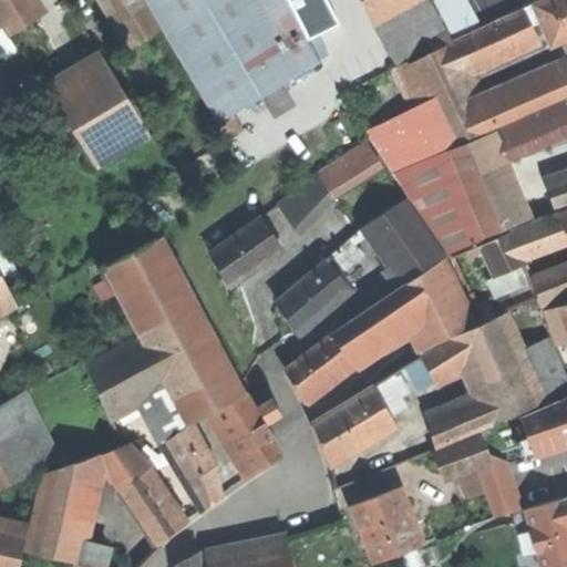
[(22,0),(0,0),(0,23),(21,57),(26,53),(48,40),(22,0)]
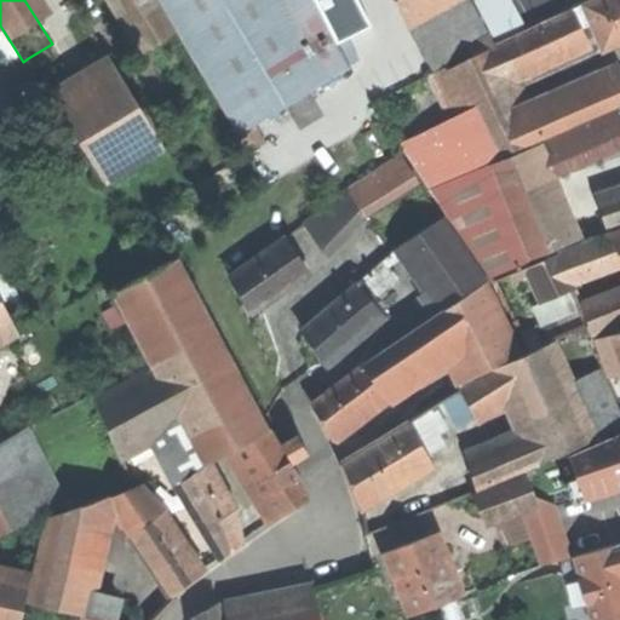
[(158,0),(126,0),(156,42),(176,30),(158,0)]
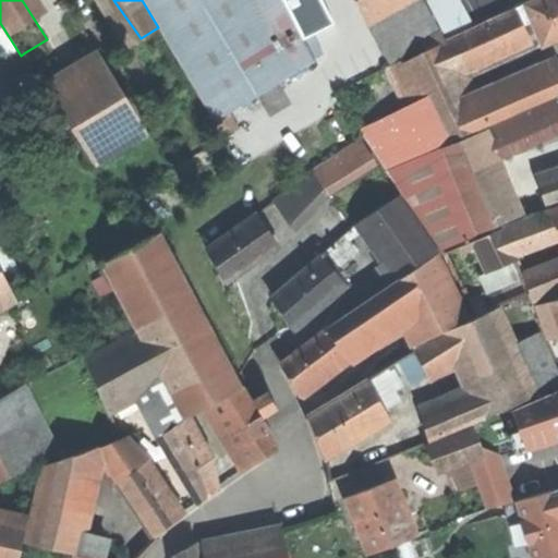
[(318,60),(307,44),(286,0),(142,0),(158,27),(214,121),(318,60)]
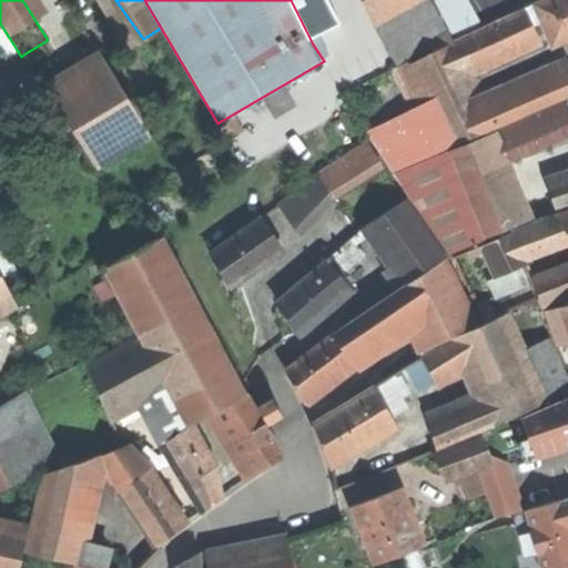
[(291,0),(313,44),(371,14),(362,0),(291,0)]
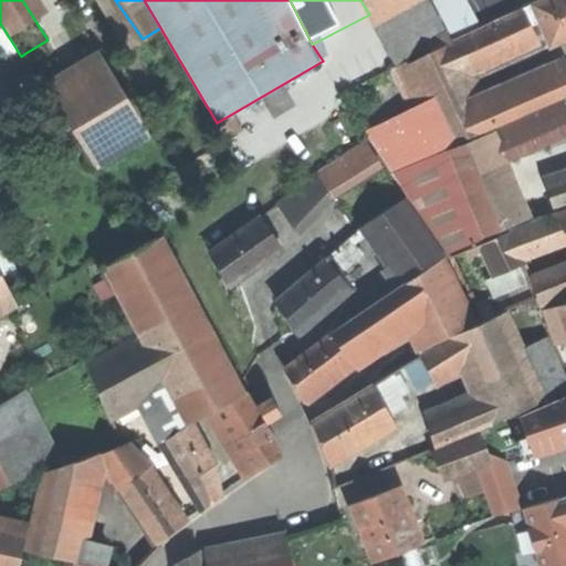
[(360,0),(369,14),(375,25),(422,0),(360,0)]
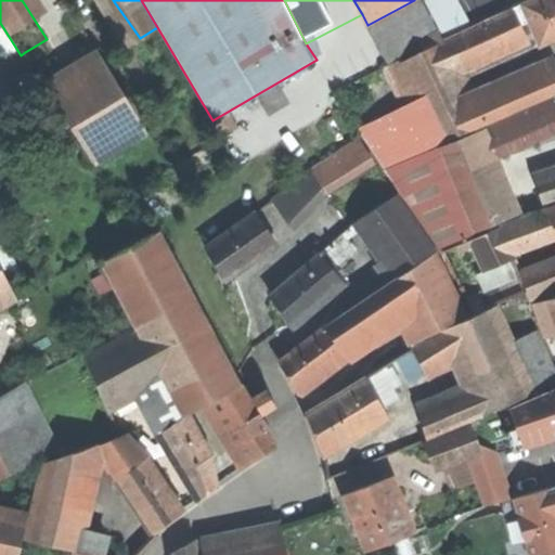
[(451,14),(442,0),(423,0),(435,23),(451,14)]
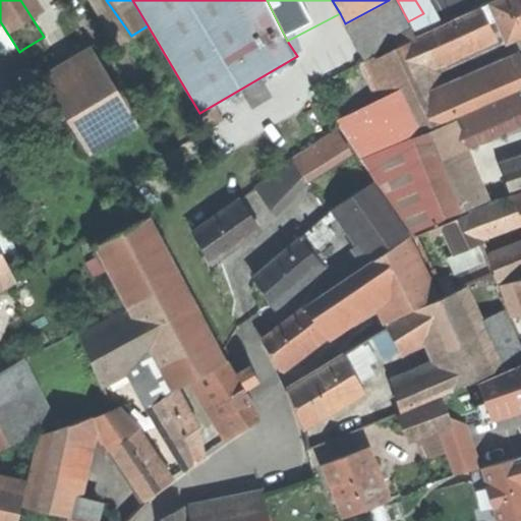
[(520,0),(504,0),(491,6),(502,29),(509,43),(520,37),(520,0)]
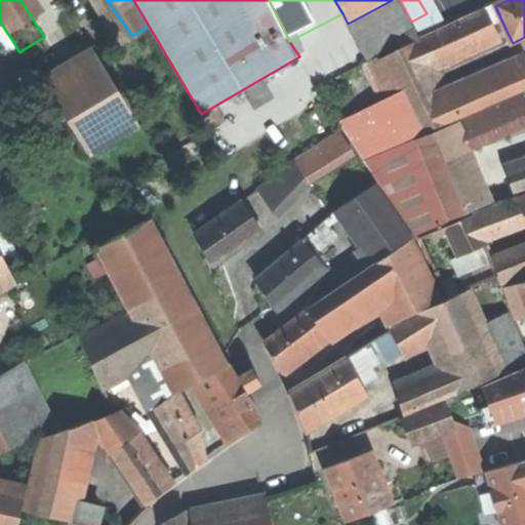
[(495,6),(485,10),(493,29),(498,27),(500,32),(506,29),(495,6)]
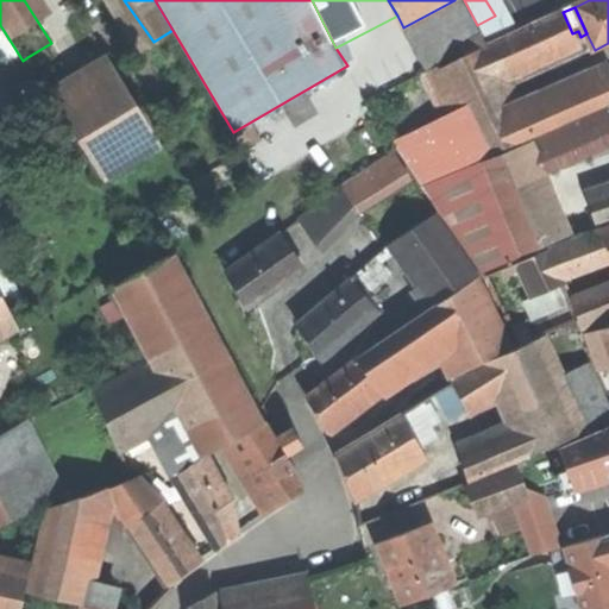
[(506,10),(495,16),(477,25),(483,37),(487,44),(515,29),(506,10)]
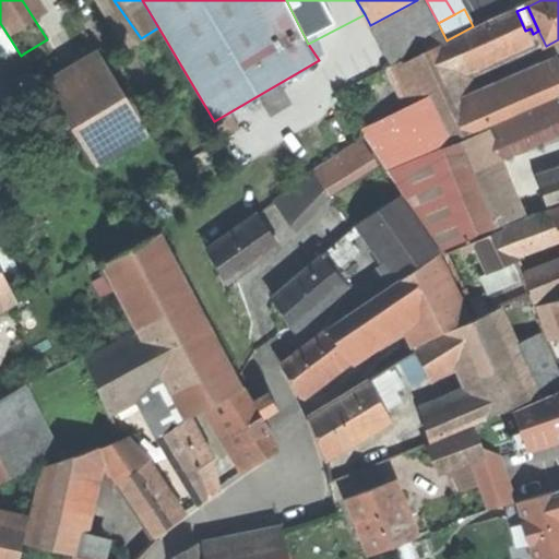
[(516,11),(465,34),(477,59),(479,64),(530,42),(525,31),(516,11)]
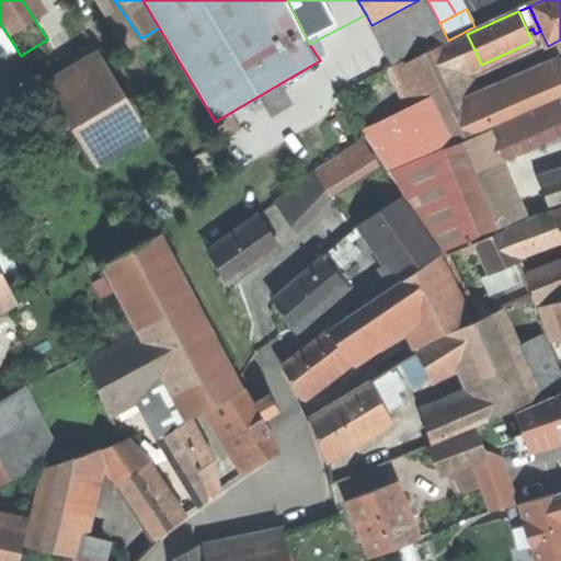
[(442,149),(485,128),(489,127),(480,106),(460,67),(449,42),(448,41),(445,34),(424,44),(430,55),(403,67),(442,149)]
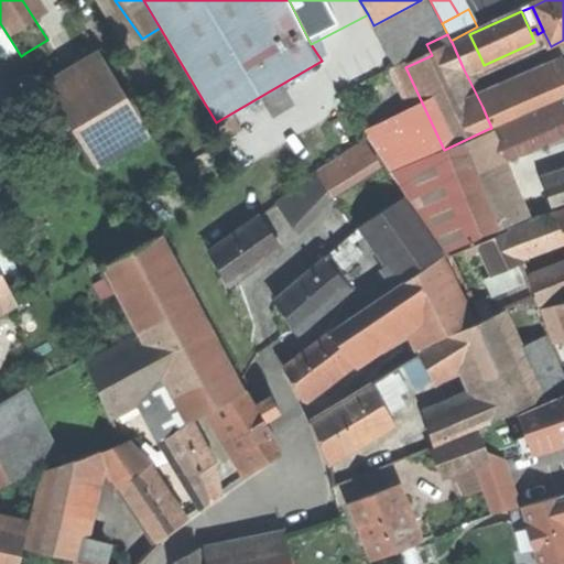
[(469,34),(452,42),(463,67),(481,60),(469,34)]
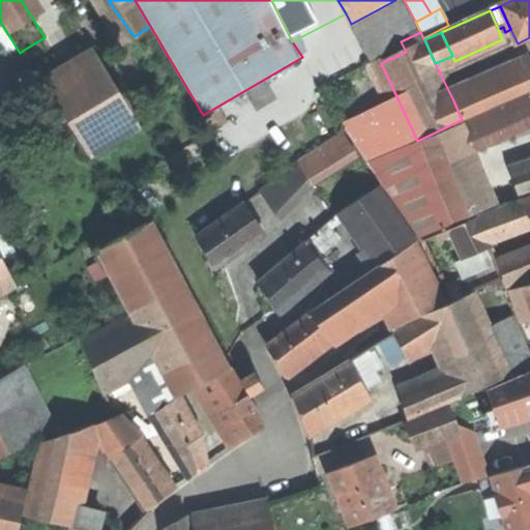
[(58,57),(45,37),(24,50),(49,87),(65,77),(55,58),(58,57)]
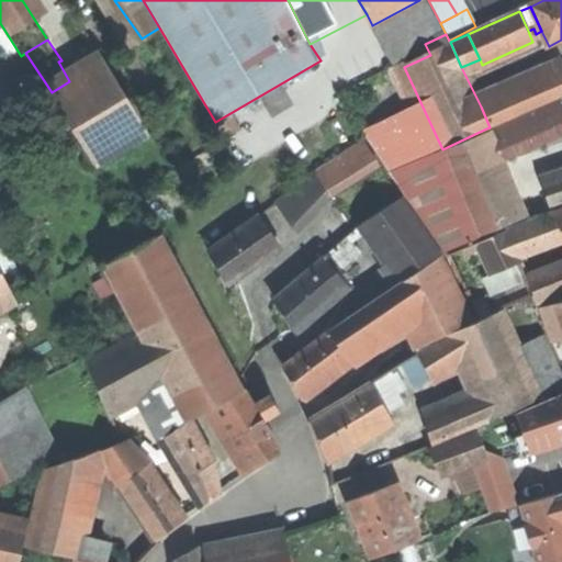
[(104,60),(69,81),(52,92),(114,192),(166,159),(104,60)]
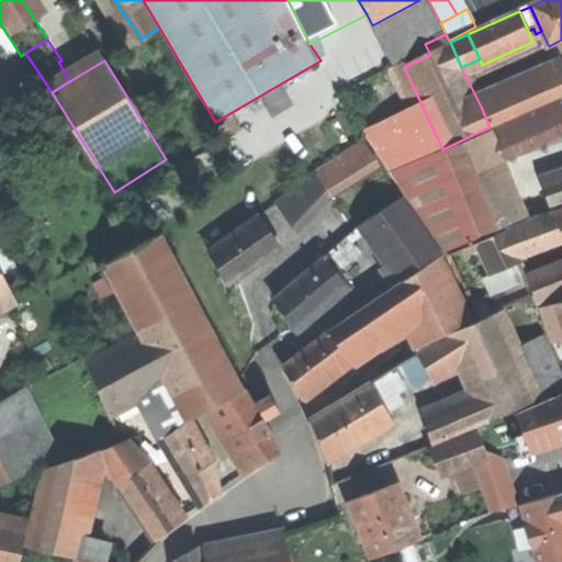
[(561,71),(548,78),(557,99),(561,97),(561,71)]
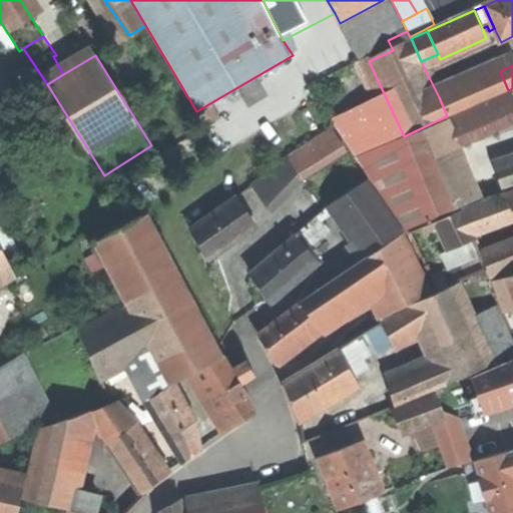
[(439,97),(447,116),(508,90),(500,71),(439,97)]
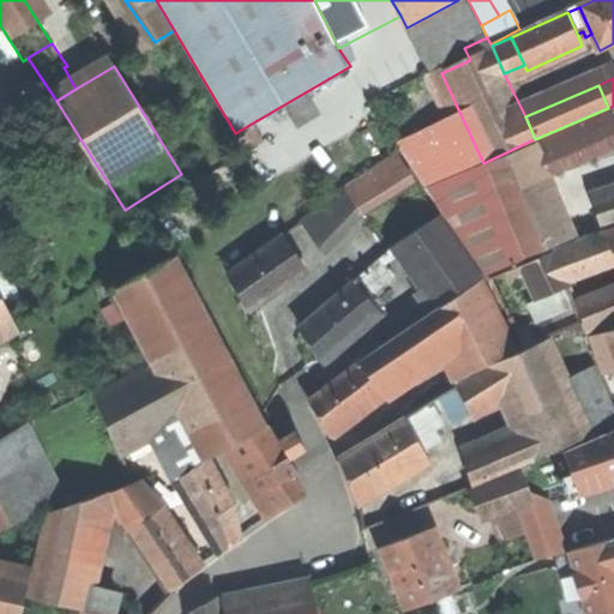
[(613,122),(613,126),(539,158),(546,175),(613,146),(613,106),(608,108),(613,122)]
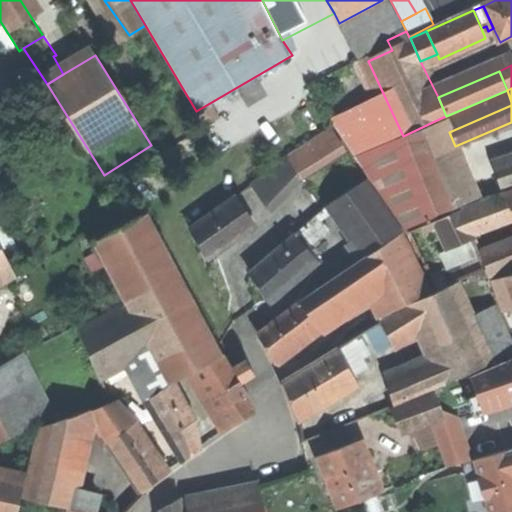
[(443,117),(444,119),(449,132),(511,105),(511,102),(507,90),(446,116),(443,117)]
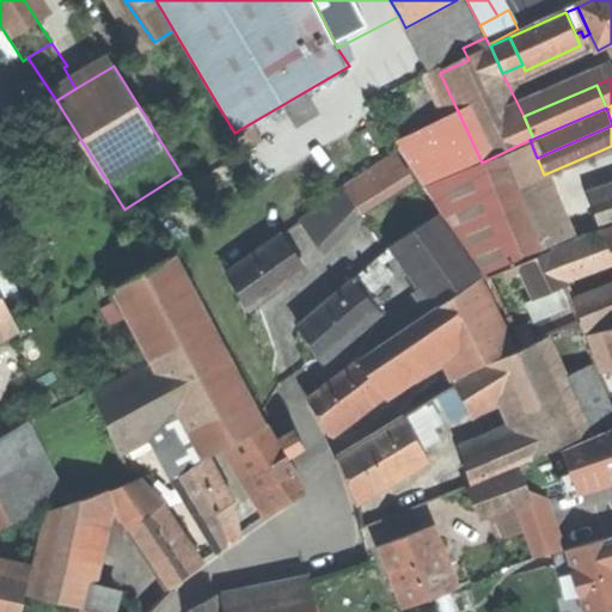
[(515,259),(569,237),(544,175),(537,158),(531,142),(482,163),(476,165),(515,259)]
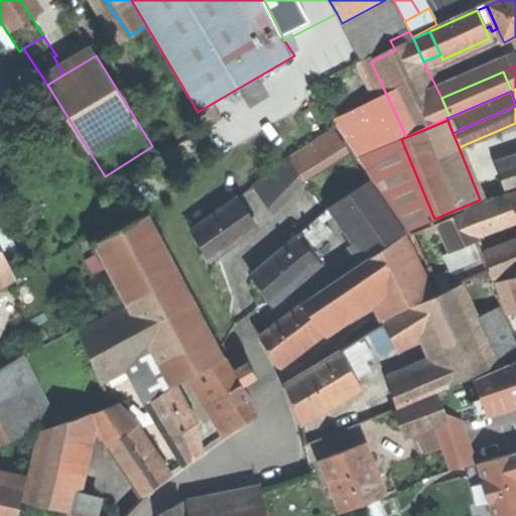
[(293,161),(301,174),(345,146),(335,130),(291,157),(293,161)]
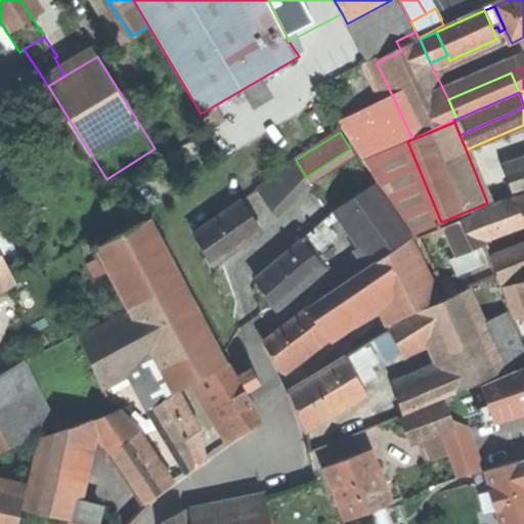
[(273,210),(306,177),(298,164),(259,188),(273,210)]
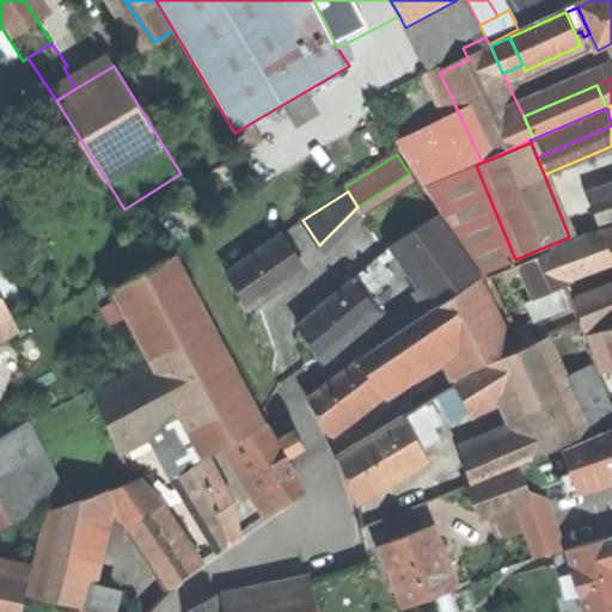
[(611,191),(591,200),(599,226),(611,221),(611,191)]
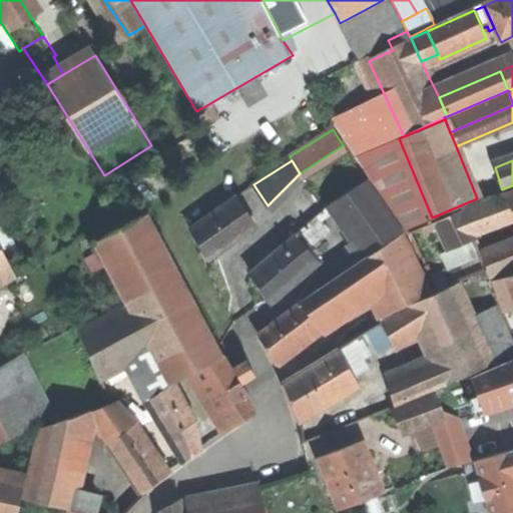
[(367,180),(333,202),(338,210),(358,240),(367,253),(400,231),(367,180)]
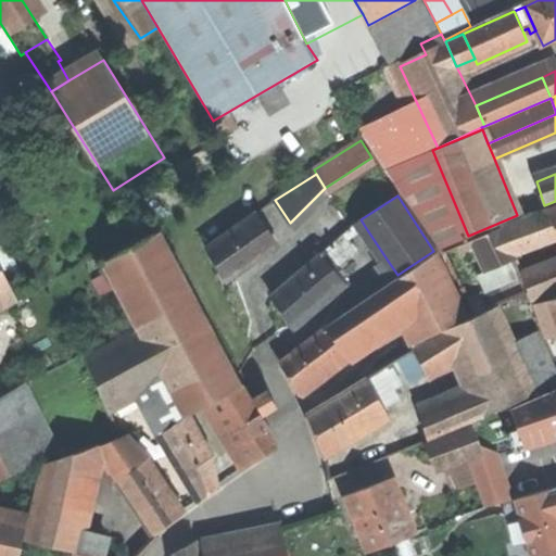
[(540,238),(555,230),(547,209),(501,228),(509,250),(540,238)]
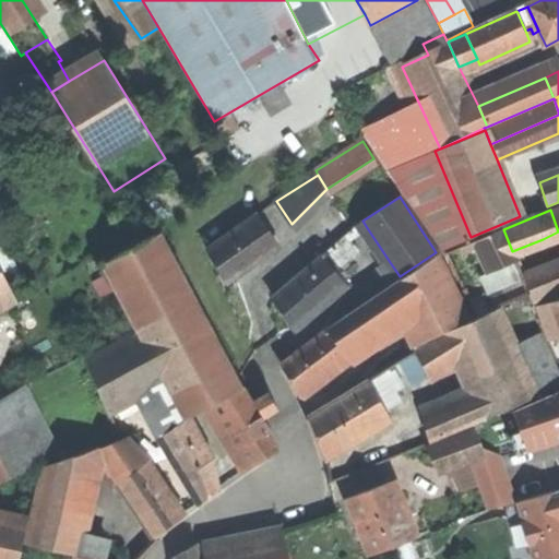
[(206,249),(227,280),(246,268),(264,256),(261,249),(275,239),(259,215),(206,249)]
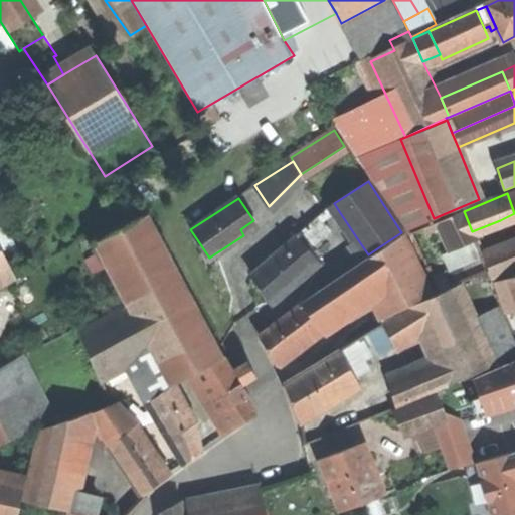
[(334,214),(339,211),(334,203),(329,206),(334,214)]
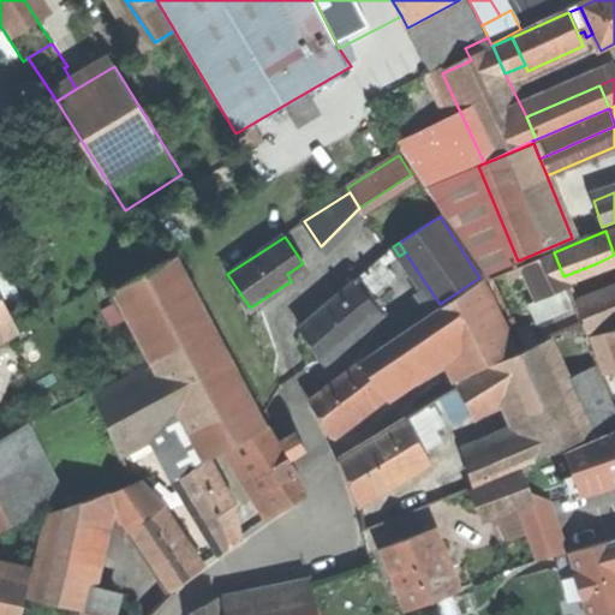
[(536,299),(567,286),(563,276),(554,252),(521,264),(536,299)]
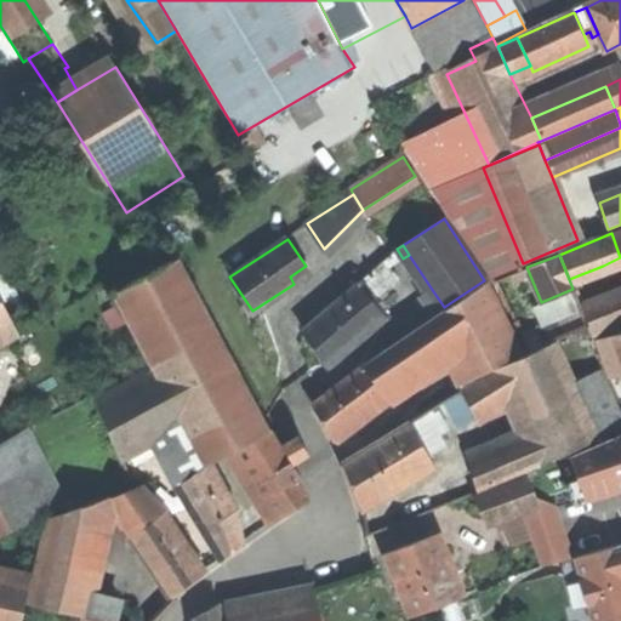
[(178,257),(115,294),(159,372),(158,374),(184,421),(209,465),(214,462),(239,448),(273,428),(178,257)]
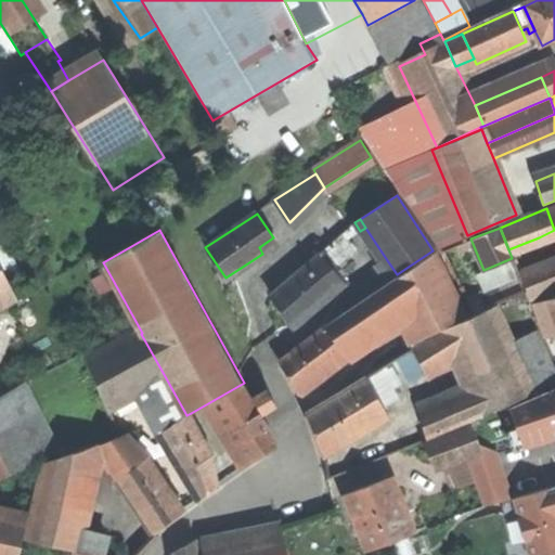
[(345,234),(320,255),(332,270),(357,249),(345,234)]
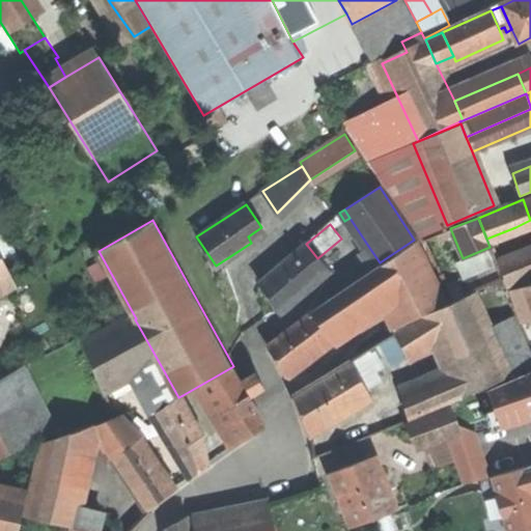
[(518,231),(515,227),(486,239),(490,247),(499,238),(518,231)]
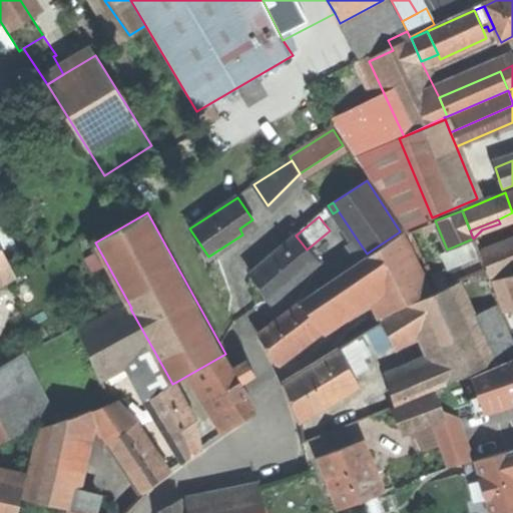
[(402,233),(359,262),(360,264),(369,281),(387,315),(431,291),(402,233)]
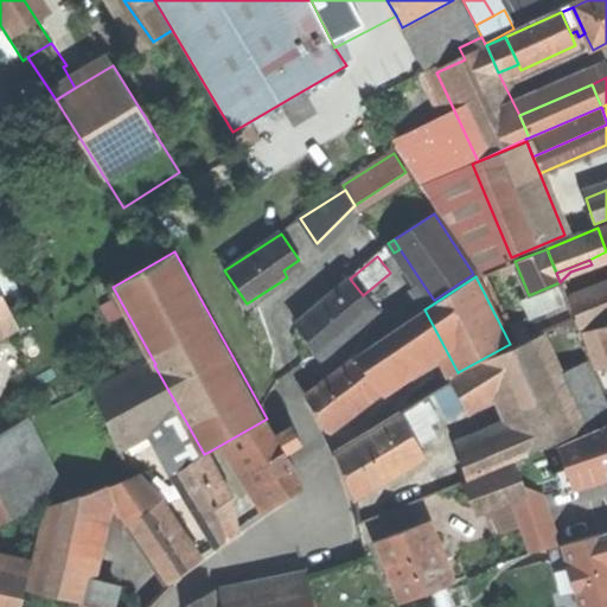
[(308,343),(319,355),(375,308),(363,295),(350,279),(294,325),(308,343)]
